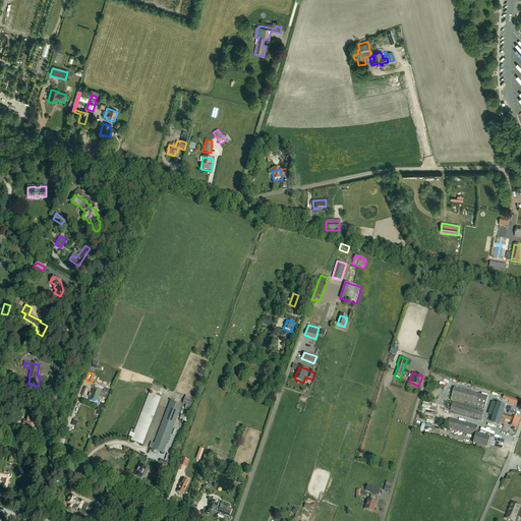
[(83,388),(80,395),(85,397),(88,390),(89,391),(90,388),(87,387),(85,389),(83,388)]
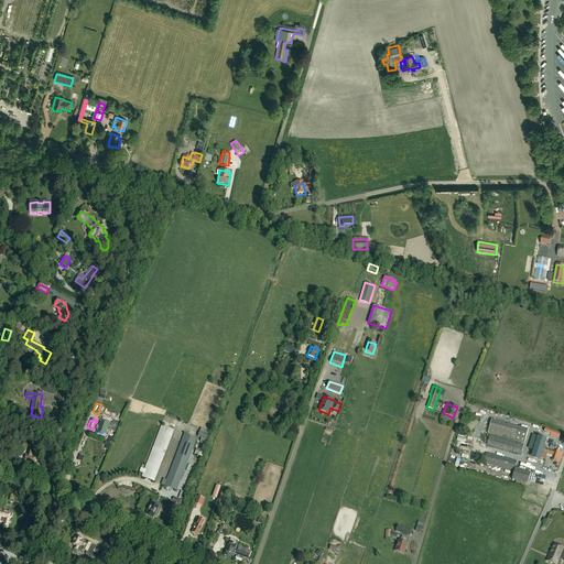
[(111,423),(100,420),(95,434),(106,437),(111,423)]
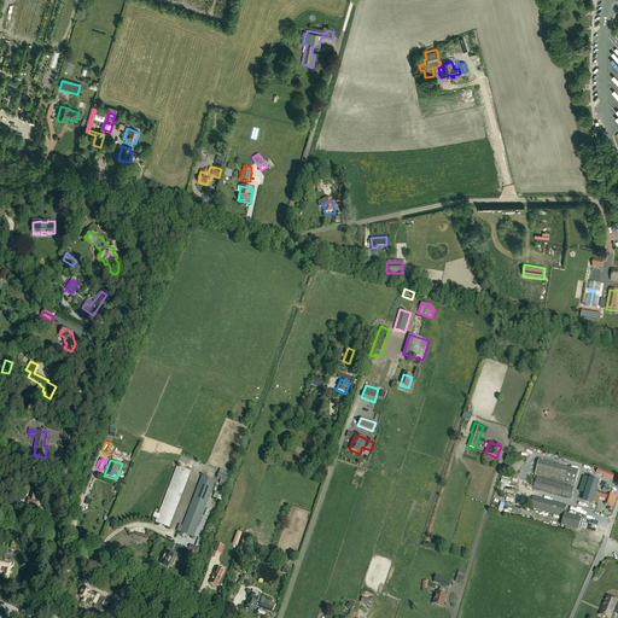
[(535,476),(565,483),(575,487),(579,472),(569,468),(540,460),(535,476)]
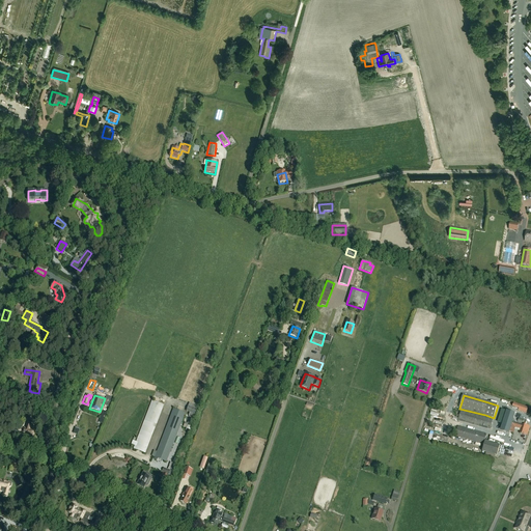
[(134,449),(145,453),(164,406),(151,400),(134,449)]
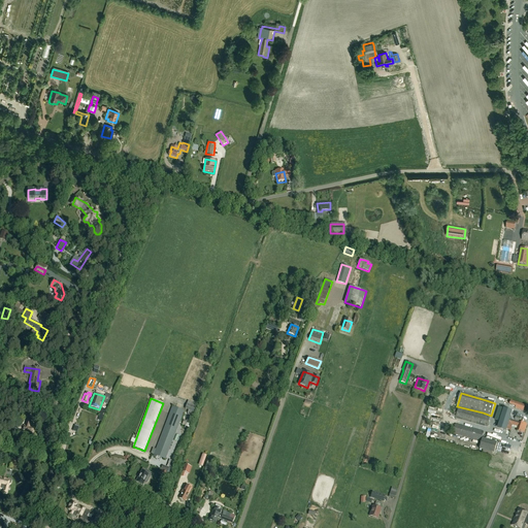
[(525,405),(510,401),(509,405),(516,407),(515,408),(523,411),(525,405)]
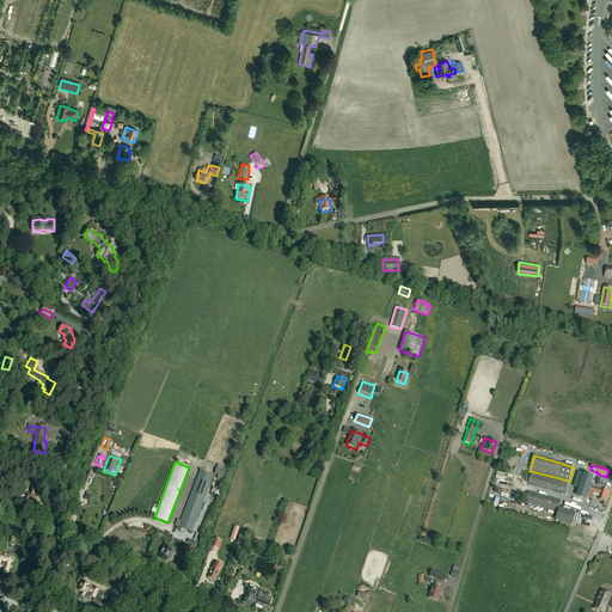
[(178,527),(191,532),(213,477),(200,471),(179,524),(176,522),(175,526),(178,527)]
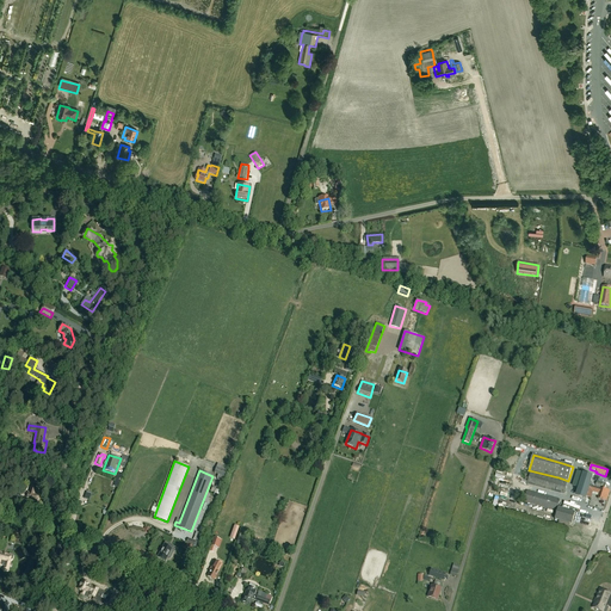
[(565,495),(568,482),(531,471),(528,485),(565,495)]
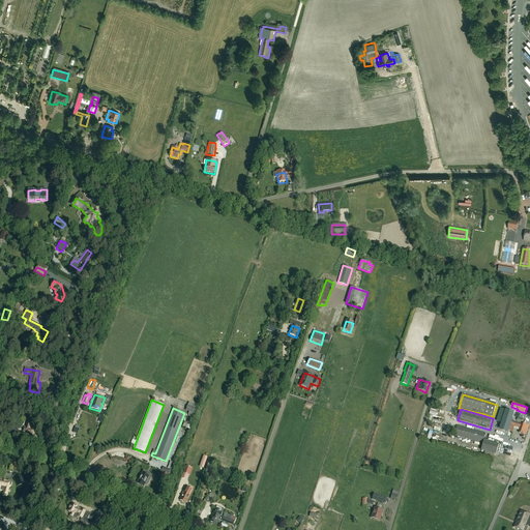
[(500,429),(508,432),(509,432),(512,433),(514,427),(520,429),(519,433),(526,436),(529,427),(522,424),(523,419),(518,418),(517,422),(512,421),(514,414),(506,411),(500,409),(496,421),(502,423),(500,429)]
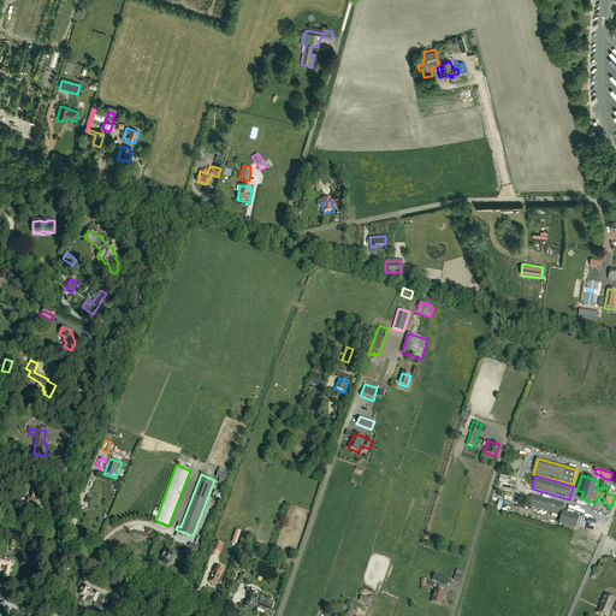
[(33,504),(37,507),(39,502),(34,499),(36,491),(31,489),(29,497),(28,496),(25,504),(31,505),(33,504)]
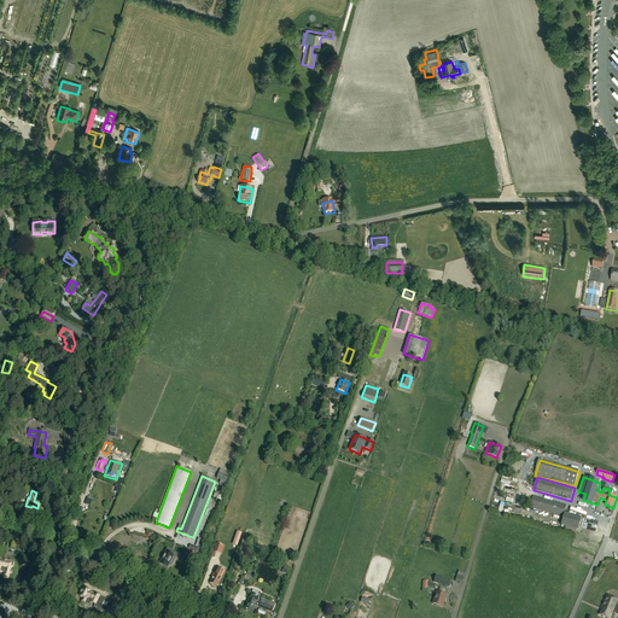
[(530,508),(563,518),(566,506),(534,496),(530,508)]
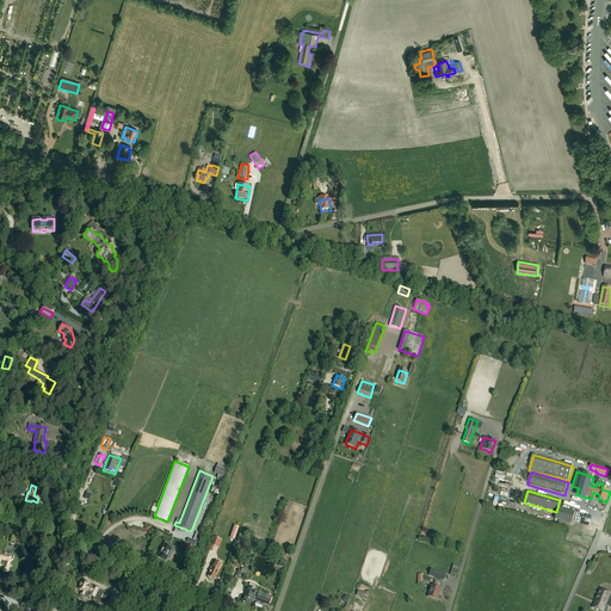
[(575,513),(559,508),(555,520),(559,522),(557,526),(568,529),(569,524),(572,525),(575,513)]
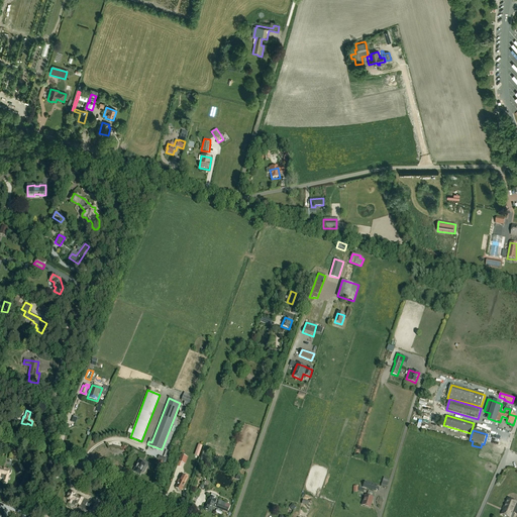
[(166,463),(172,447),(170,447),(168,451),(167,450),(166,453),(165,453),(164,457),(159,455),(158,459),(164,461),(163,464),(164,466),(165,463),(166,463)]
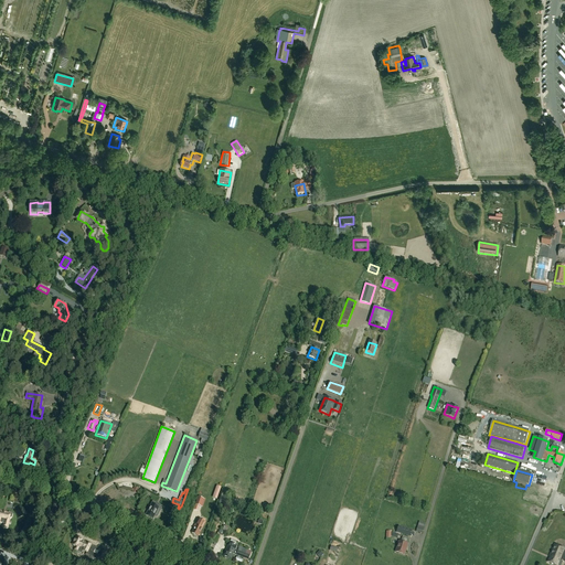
[(146,515),(153,520),(159,509),(151,504),(146,515)]
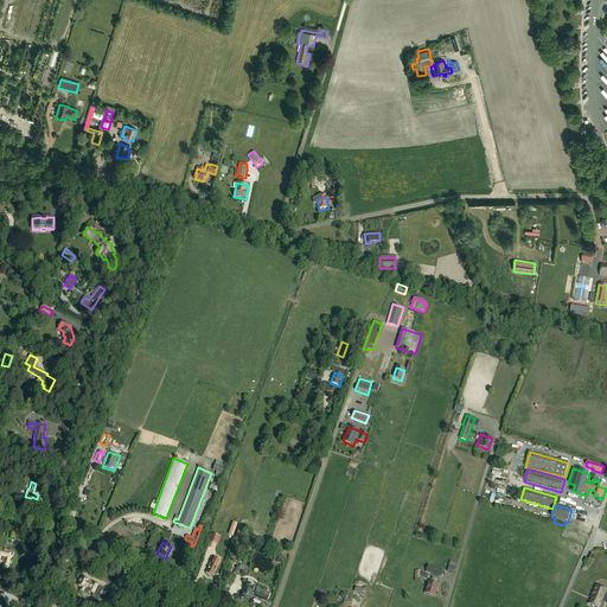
[(0,549),(0,561),(0,562),(0,561),(5,562),(5,563),(8,564),(10,556),(11,557),(12,556),(13,553),(12,551),(10,550),(8,551),(8,553),(6,551),(0,549)]
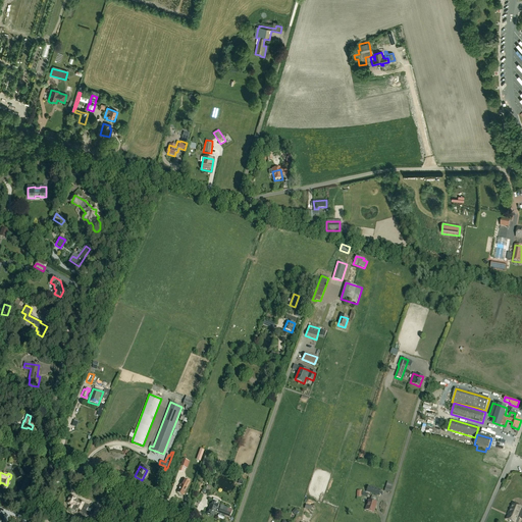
[(183,497),(187,489),(190,482),(184,479),(178,488),(179,488),(176,492),(183,497)]
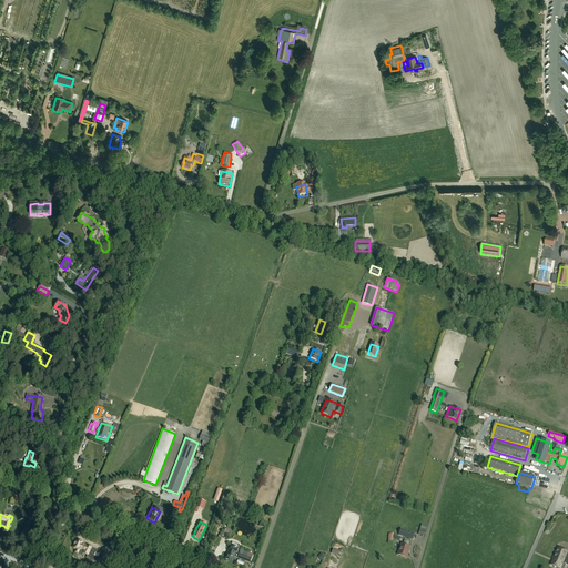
[(427,527),(422,525),(418,535),(425,537),(427,527)]
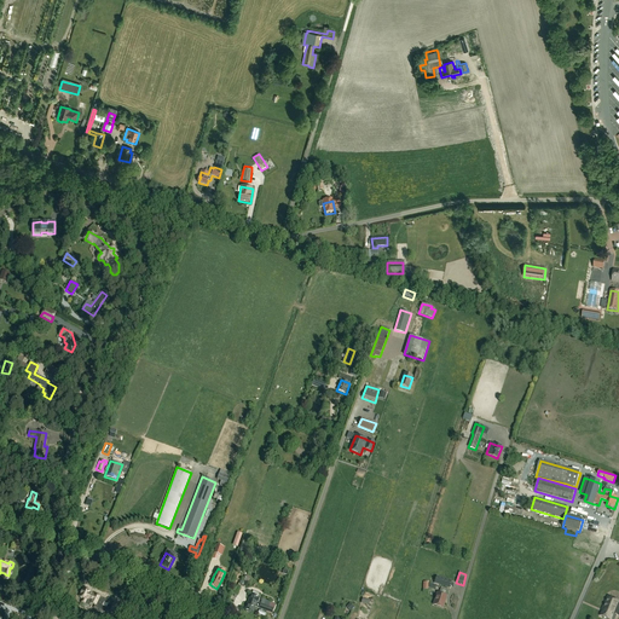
[(437,577),(434,584),(449,588),(451,582),(437,577)]
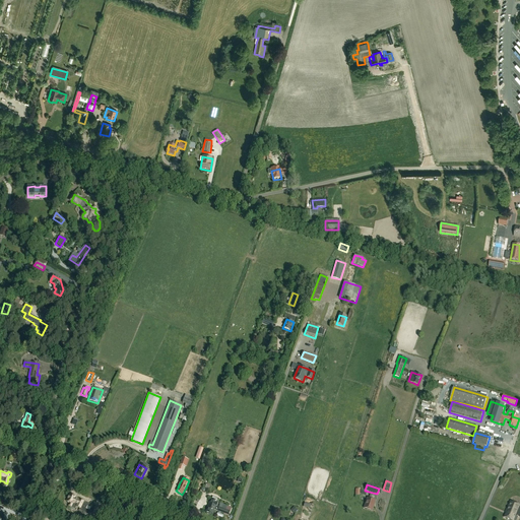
[(83,502),(84,502),(70,495),(67,502),(70,504),(68,506),(75,509),(76,507),(80,508),(78,511),(87,516),(87,514),(90,516),(90,517),(95,519),(101,509),(95,507),(95,508),(83,502)]
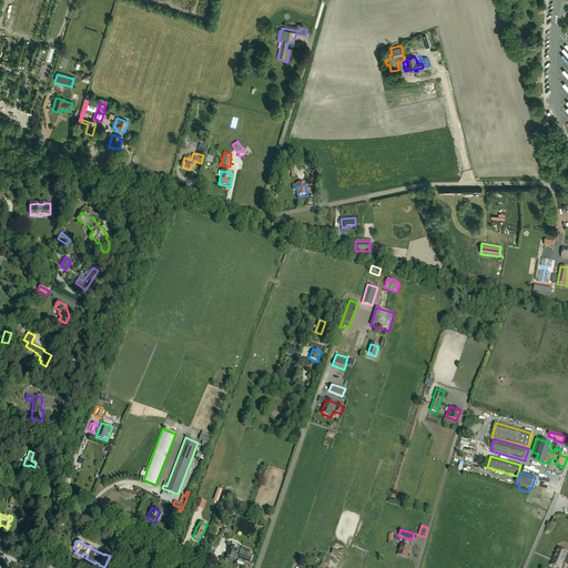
[(397,555),(406,558),(409,547),(401,545),(397,555)]
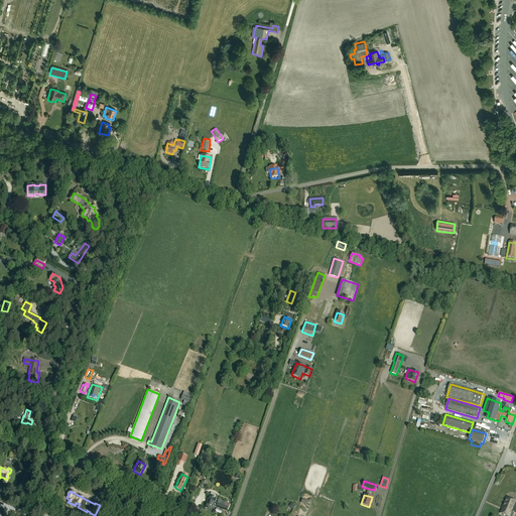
[(215,503),(216,499),(209,496),(204,508),(206,509),(206,510),(209,511),(209,510),(211,511),(213,506),(216,507),(223,510),(225,504),(228,505),(229,504),(226,502),(218,499),(217,501),(218,501),(217,504),(215,503)]
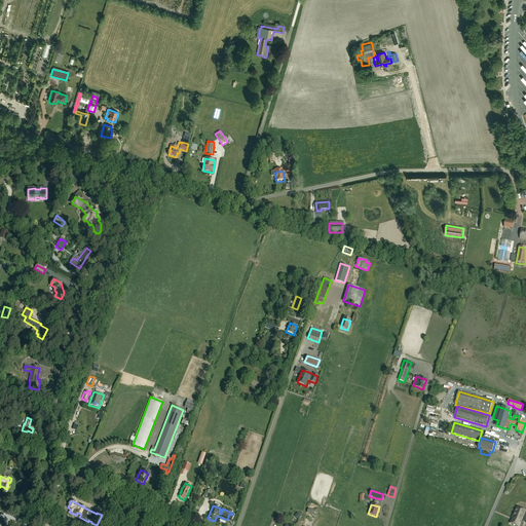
[(523,522),(525,514),(525,511),(516,506),(511,518),(512,519),(510,524),(516,525),(522,525),(524,522),(523,522)]
